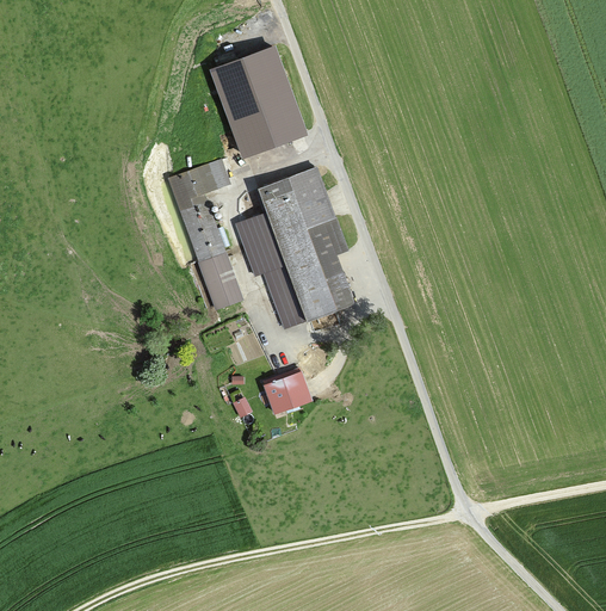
[(302,130),(272,41),(206,65),(239,153),(302,130)]
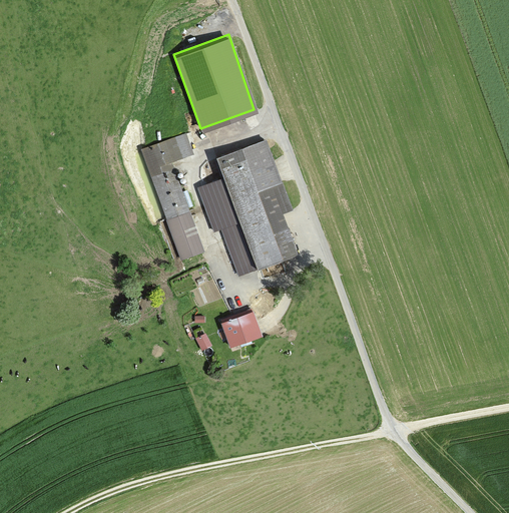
[(190,157),(182,134),(138,149),(160,212),(183,204),(169,164),(190,157)]
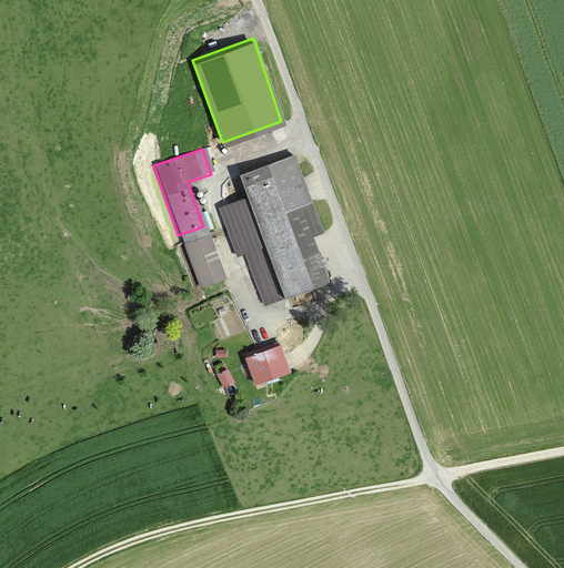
[(320,235),(292,158),(233,179),(241,200),(223,206),(260,307),(325,284),(310,240),(320,235)]
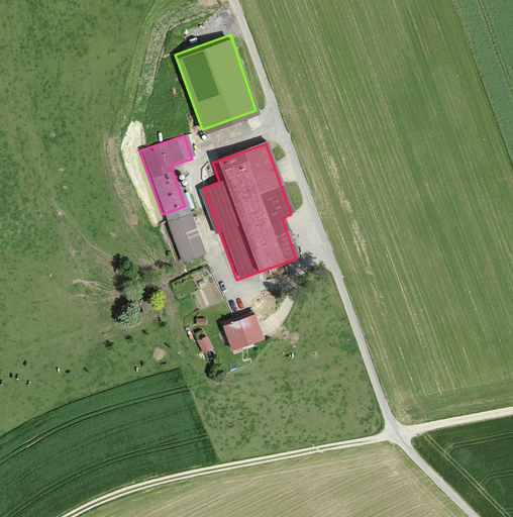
[(189,214),(165,222),(180,265),(204,255),(189,214)]
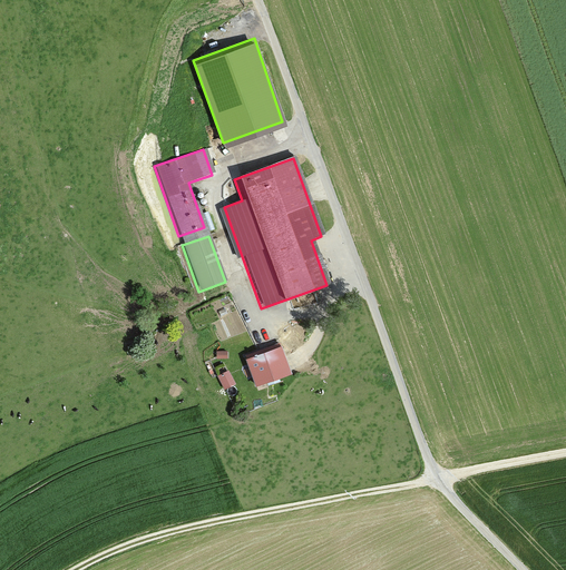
[(290,374),(281,345),(243,357),(252,386),(290,374)]
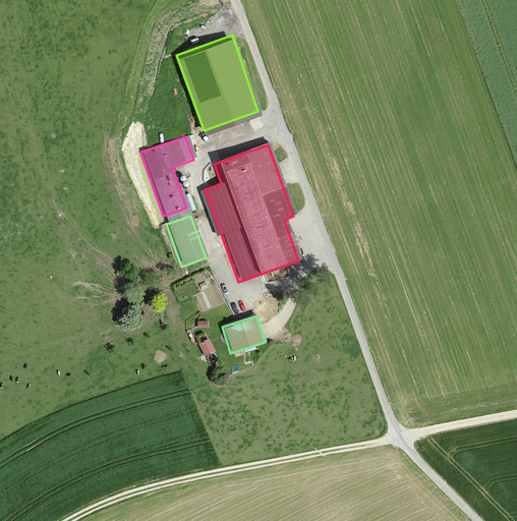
All buildings are outlined.
